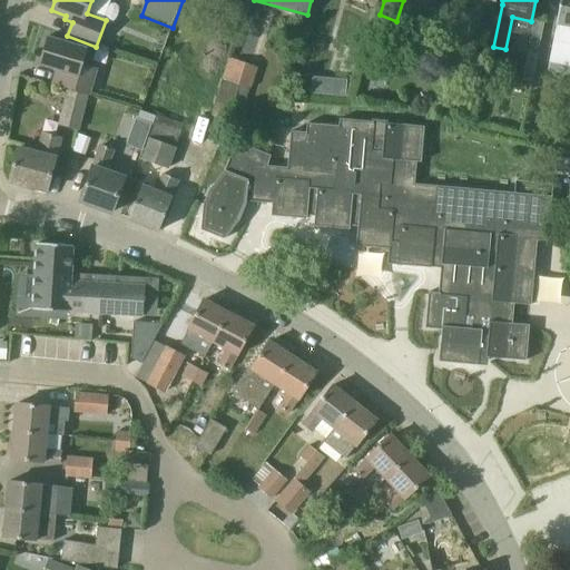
[(569,74),(569,0),(560,0),(548,69),(569,74)]
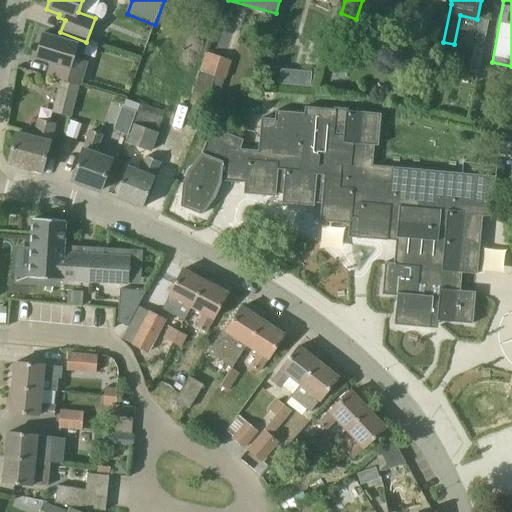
[(375,28),(368,47),(379,51),(386,32),(375,28)]
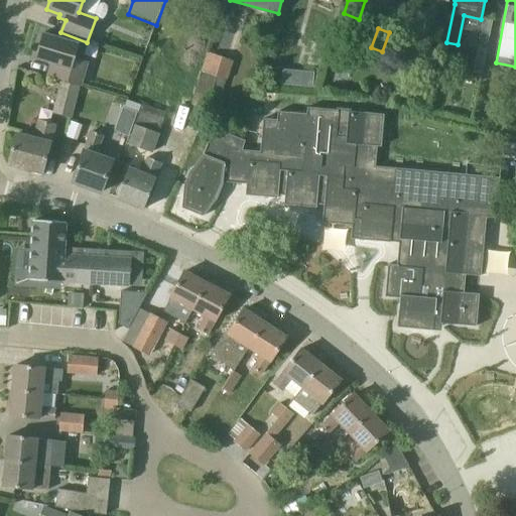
[(483,28),(477,55),(485,56),(491,30),(483,28)]
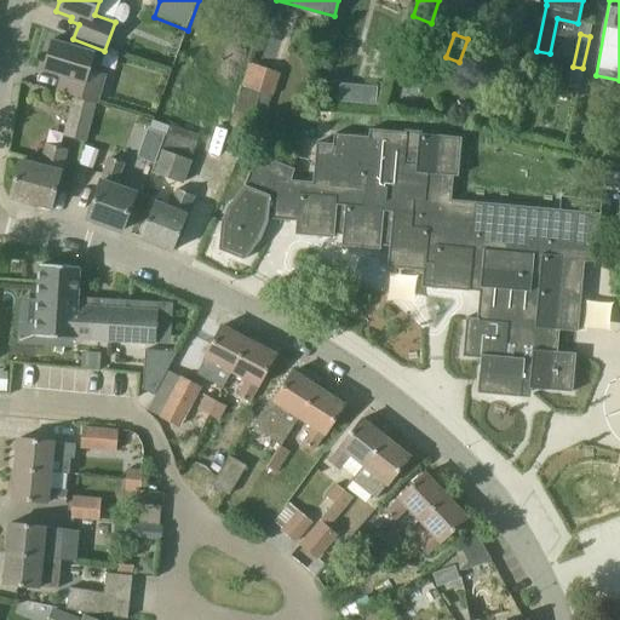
[(107,74),(91,69),(96,53),(51,40),(42,70),(59,75),(55,91),(76,97),(76,98),(97,104),(107,74)]
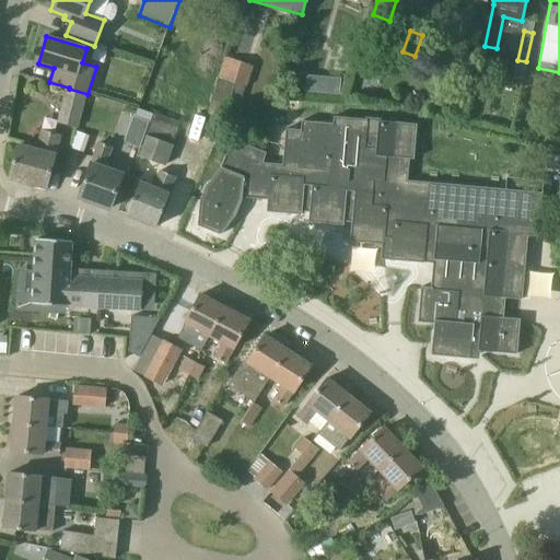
[(252,67),(224,58),(203,124),(231,132),(252,67)]
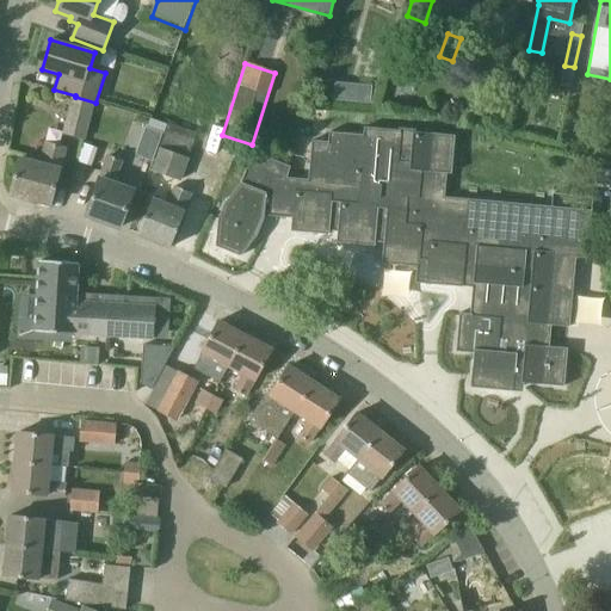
[(372,86),(359,85),(357,104),(371,105),(372,86)]
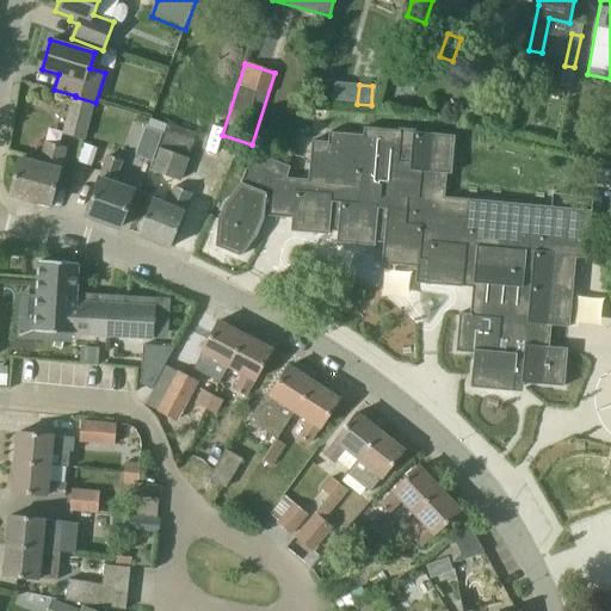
[(66,135),(86,141),(96,103),(75,97),(66,135)]
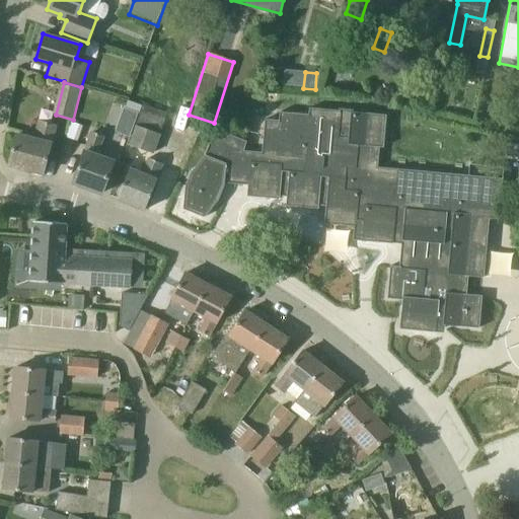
[(161,136),(159,135),(162,127),(165,128),(170,115),(144,105),(136,128),(130,146),(154,155),(161,136)]
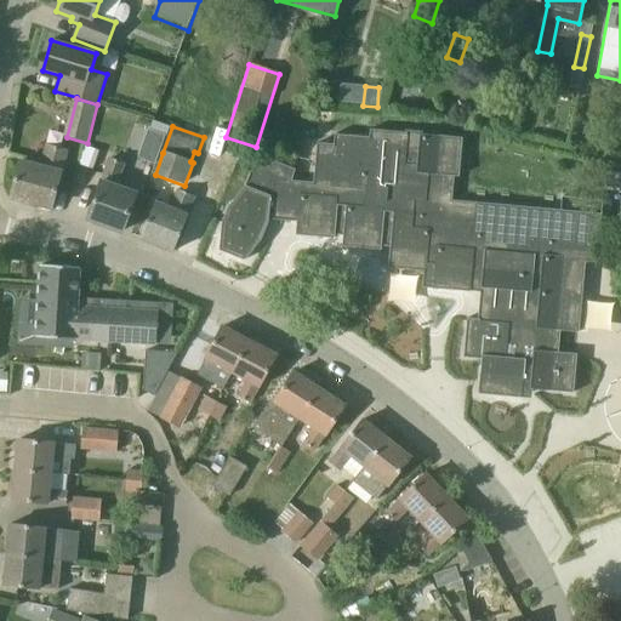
[(159,160),(164,132),(144,129),(141,157),(159,160)]
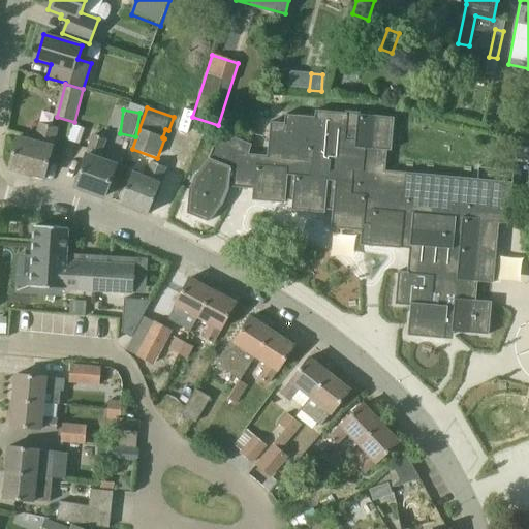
[(441,189),(442,181),(385,175),(387,150),(393,151),(395,121),(364,117),(364,113),(354,111),(353,116),(322,113),(321,121),(291,118),(290,126),(283,126),(260,123),(259,137),(252,137),(250,147),(221,134),(212,161),(195,178),(190,192),(188,212),(205,219),(201,226),(215,231),(226,219),(215,210),(221,203),(227,189),(227,186),(253,188),(252,198),(284,201),(284,198),(293,199),(292,208),(323,212),(323,209),(334,209),(332,227),(362,230),(371,230),(370,244),(410,248),(408,273),(399,272),(396,303),(411,304),(408,334),(443,338),(444,330),(487,333),(490,306),(474,304),(476,291),(477,284),(492,285),(499,216),(508,217),(511,185),(476,182),(476,192),(441,189)]
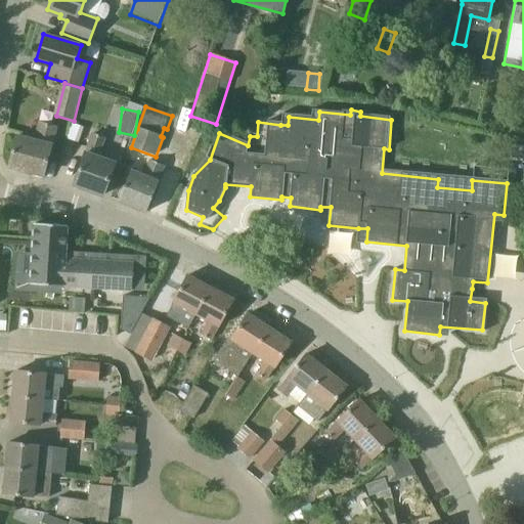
[(56,128),(40,124),(35,141),(16,136),(8,167),(43,176),(56,128)]
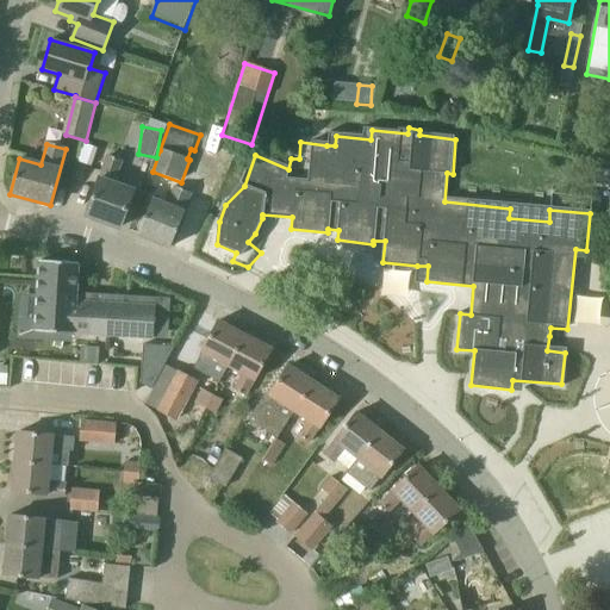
[(83,144),(78,162),(80,163),(91,167),(97,149),(86,144),(83,144)]
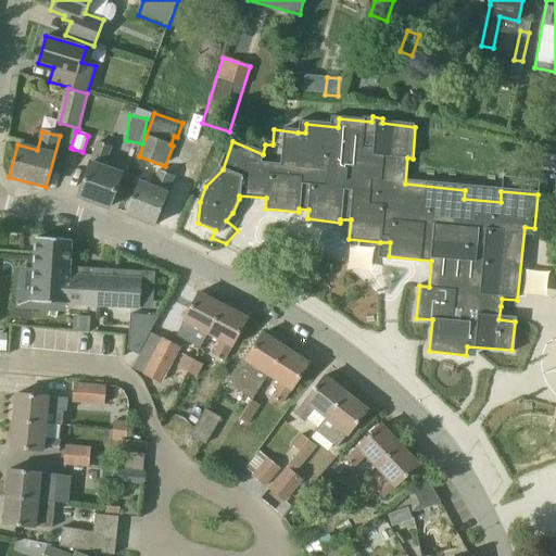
[(106,167),(113,148),(97,142),(90,163),(78,197),(109,207),(121,174),(106,167)]
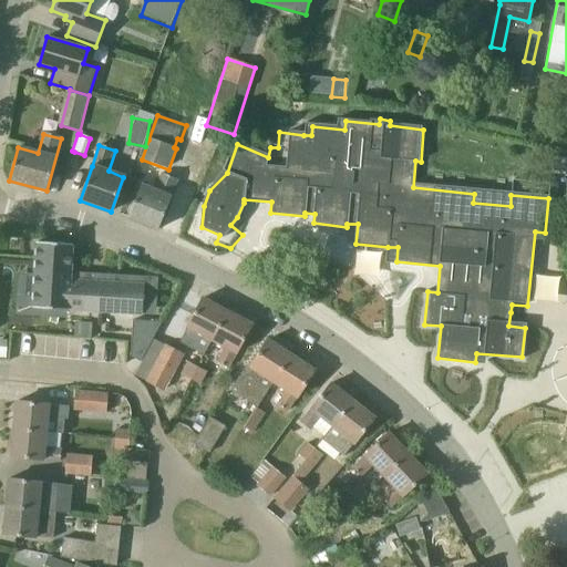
[(177,181),(162,174),(155,192),(141,185),(127,218),(158,229),(177,181)]
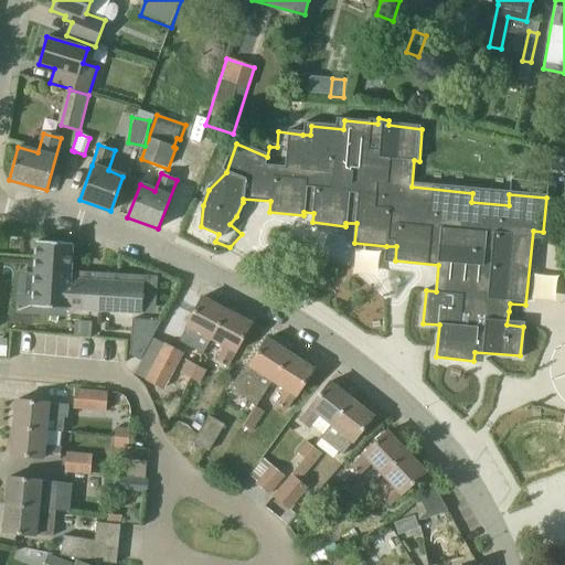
[(82,310),(85,272),(70,272),(72,243),(38,242),(33,307),(82,310)]
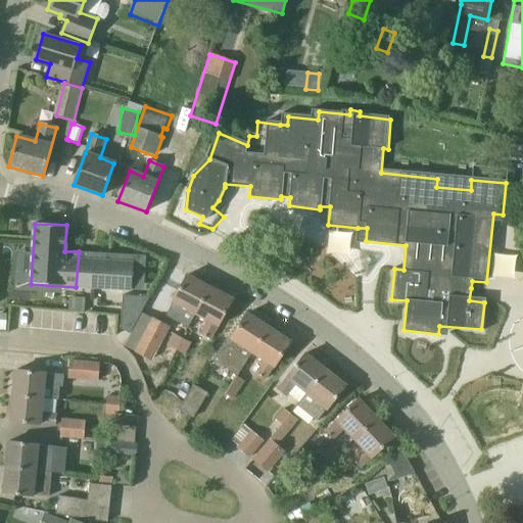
[(133,263),(92,260),(92,252),(79,251),(76,287),(131,290),(133,263)]
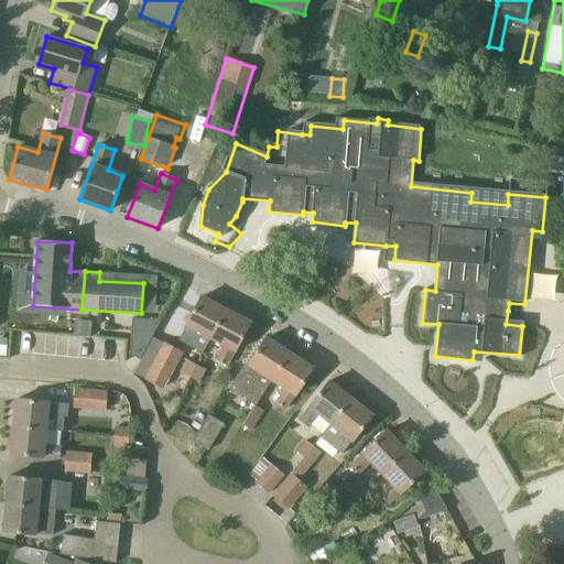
[(210,338),(226,310),(201,295),(177,340),(188,346),(203,353),(212,338),(210,338)]
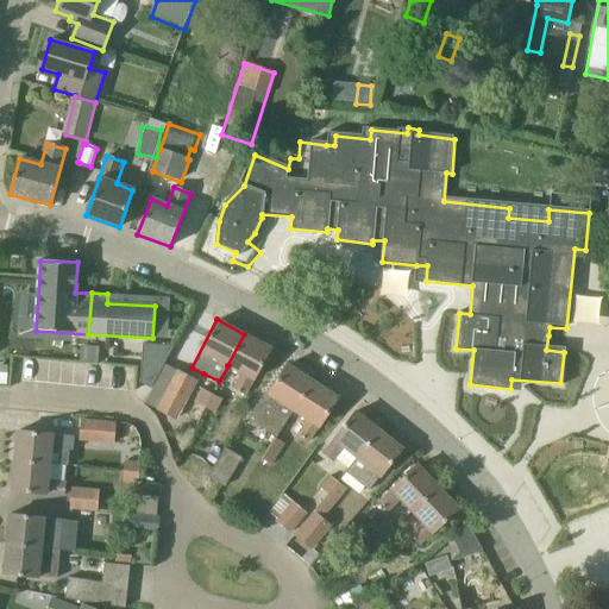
[(270,347),(244,334),(227,365),(228,365),(243,374),(234,390),(245,395),(270,347)]
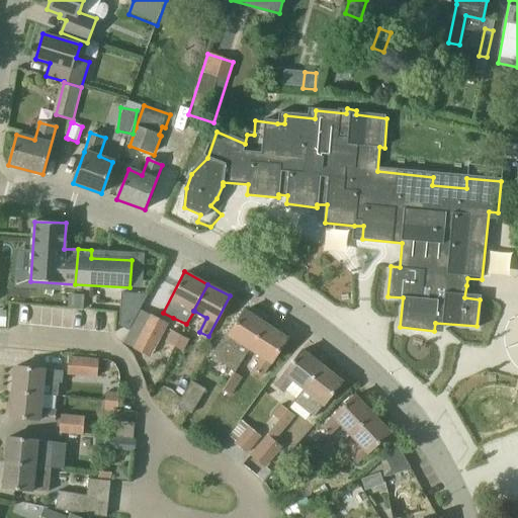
[(118,326),(128,331),(140,310),(148,294),(121,292),(118,326)]
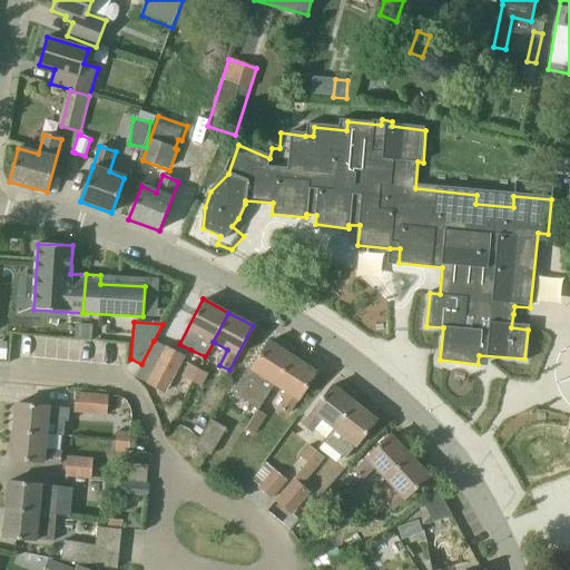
[(78,338),(92,340),(92,325),(78,324),(78,338)]
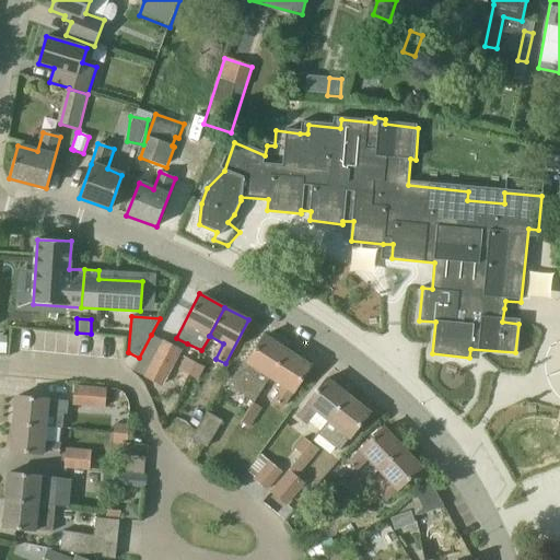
[(288,350),(264,336),(245,366),(241,364),(228,384),(242,393),(244,389),(257,398),(270,377),(288,350)]
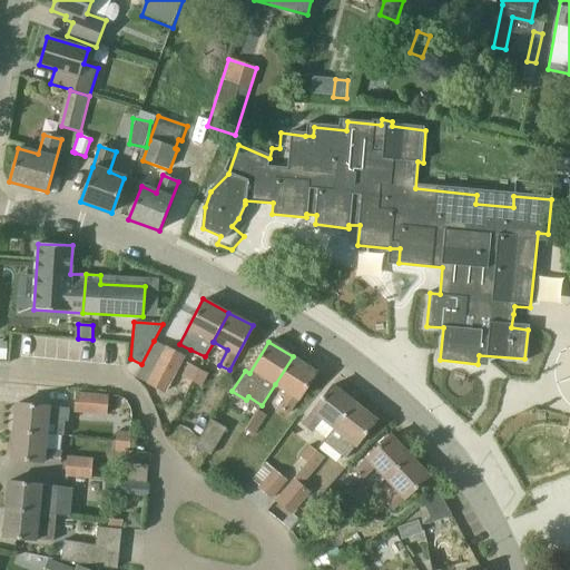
[(184,357),(166,347),(148,384),(165,392),(177,369),(184,357)]
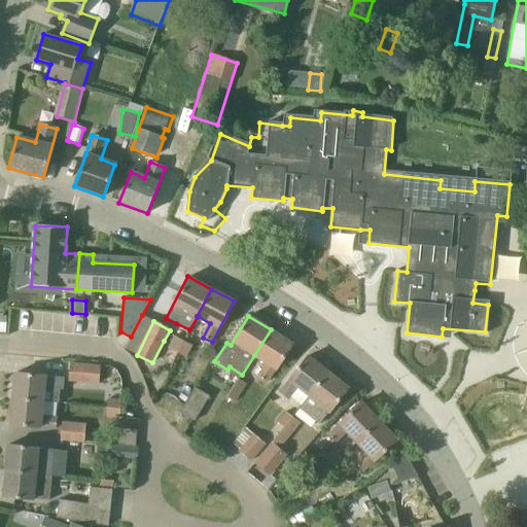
[(271,329),(254,355),(267,362),(257,377),(268,383),(292,344),(271,329)]
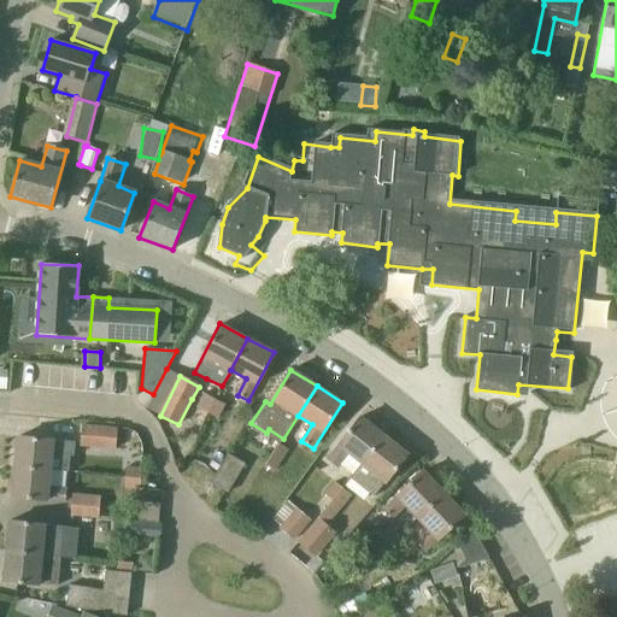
[(197,407),(207,413),(215,399),(205,394),(197,407)]
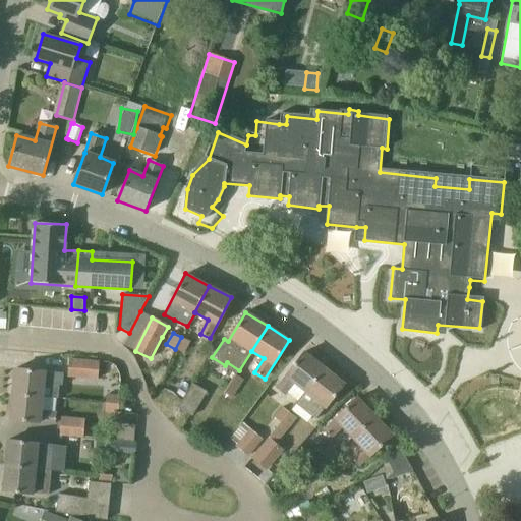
[(183,353),(191,342),(181,337),(175,349),(183,353)]
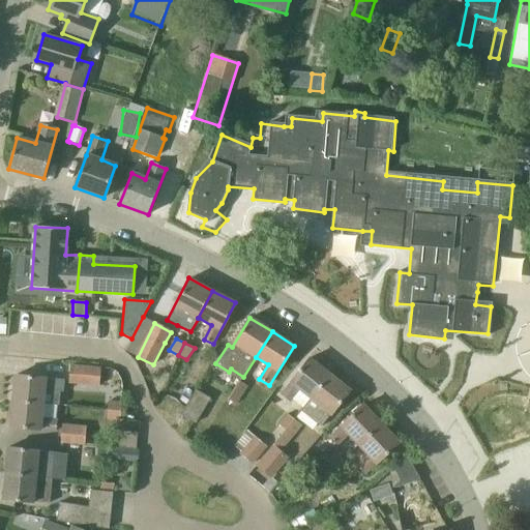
[(330,374),(310,358),(281,394),(290,402),(300,388),(312,398),(330,374)]
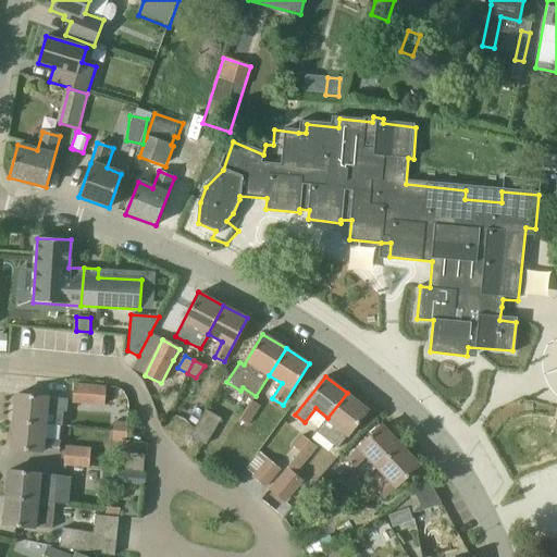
[(106,386),(76,384),(75,404),(104,406),(106,386)]
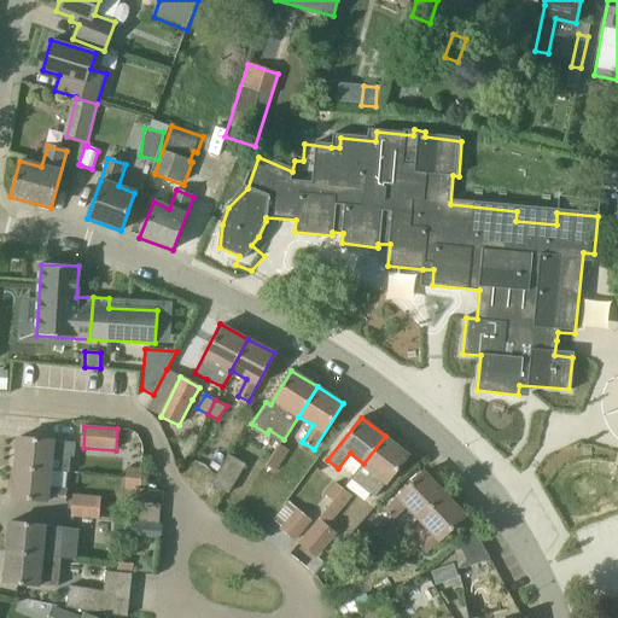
[(408,455),(385,436),(363,464),(351,479),(375,499),(408,455)]
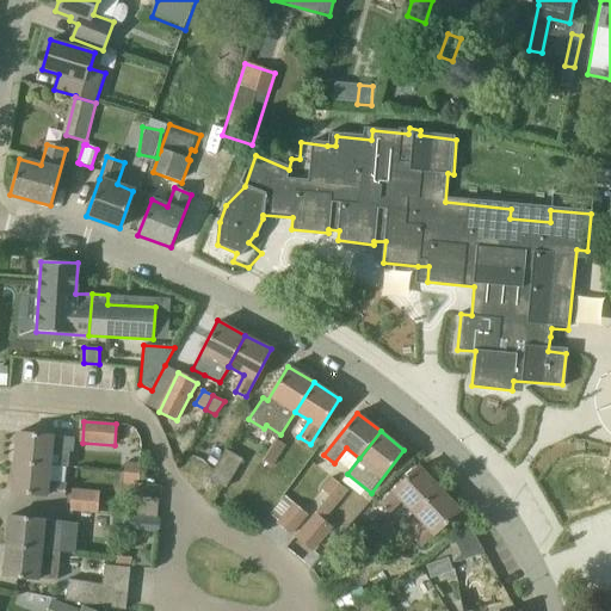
[(51,449),(71,451),(72,438),(18,433),(14,462),(50,466),(51,449)]
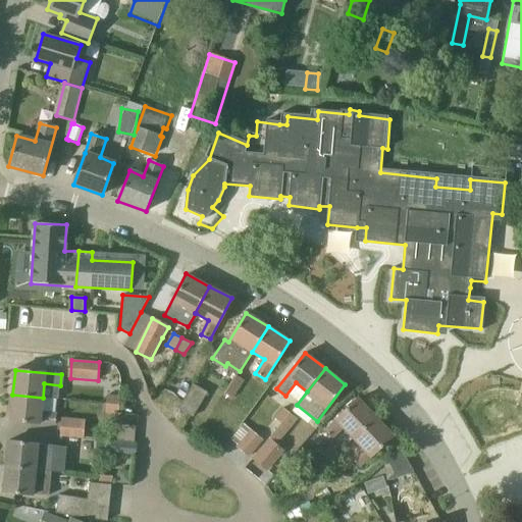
[(245,381),(237,376),(224,394),(231,399),(245,381)]
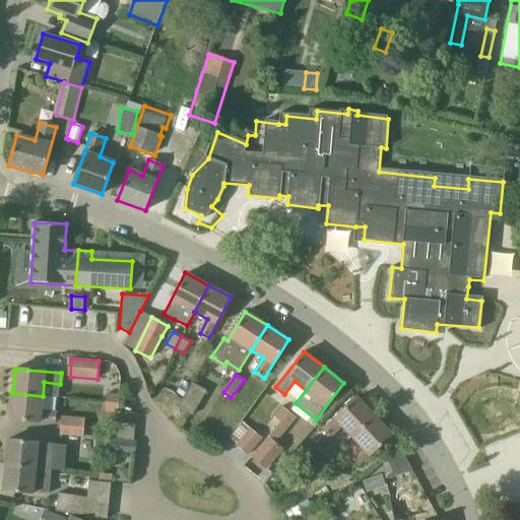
[(207,391),(192,382),(178,407),(192,415),(207,391)]
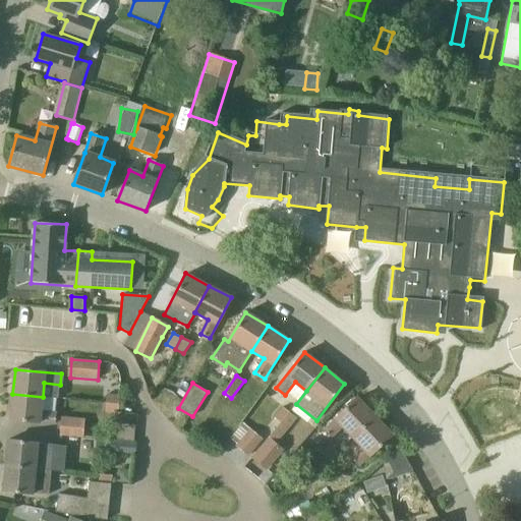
[(56,412),(41,411),(43,397),(12,394),(10,419),(55,424),(56,412)]
